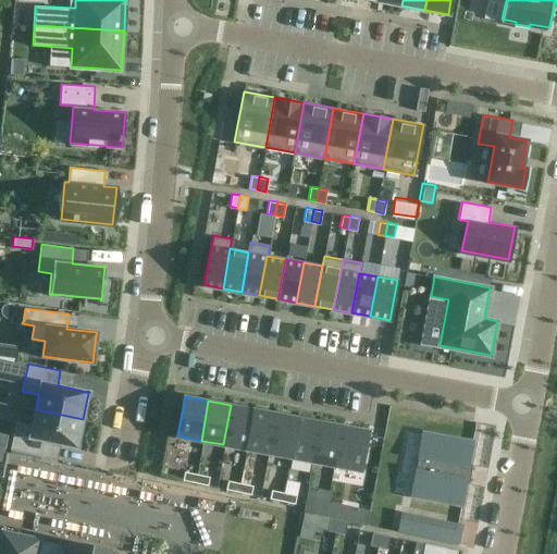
[(231,405),(223,444),(246,448),(254,409),(231,405)]
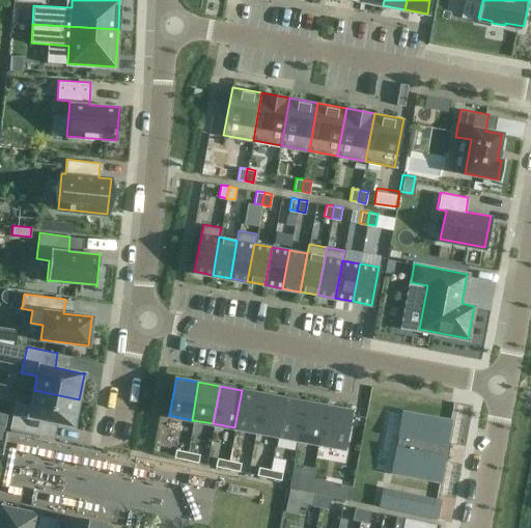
[(79,399),(34,390),(31,405),(15,400),(9,427),(40,434),(44,420),(72,425),(72,426),(74,426),(74,424),(79,399)]
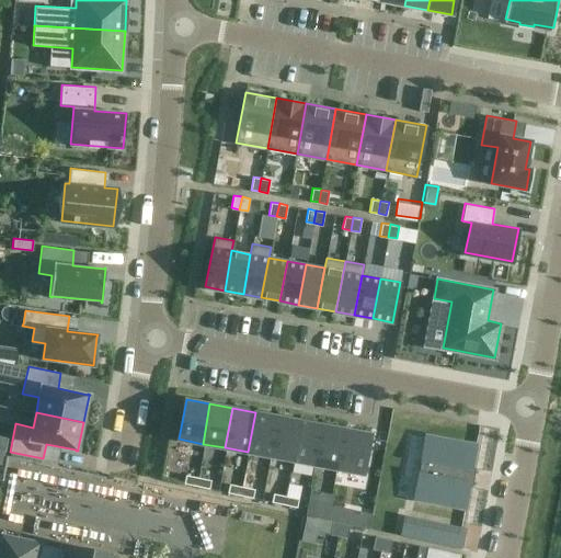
[(255,412),(248,452),(271,456),(278,417),(255,412)]
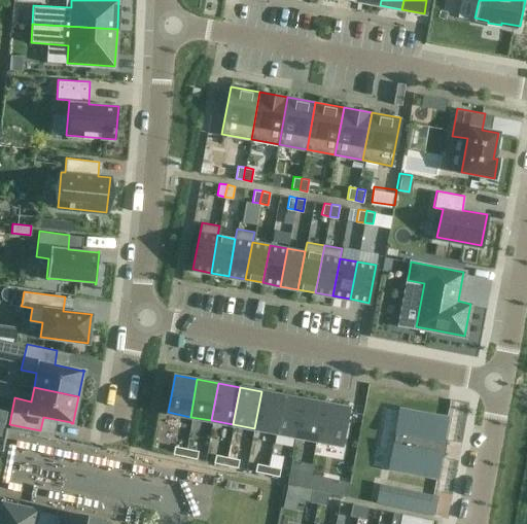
[(261,391),(254,428),(276,432),(283,395),(261,391)]
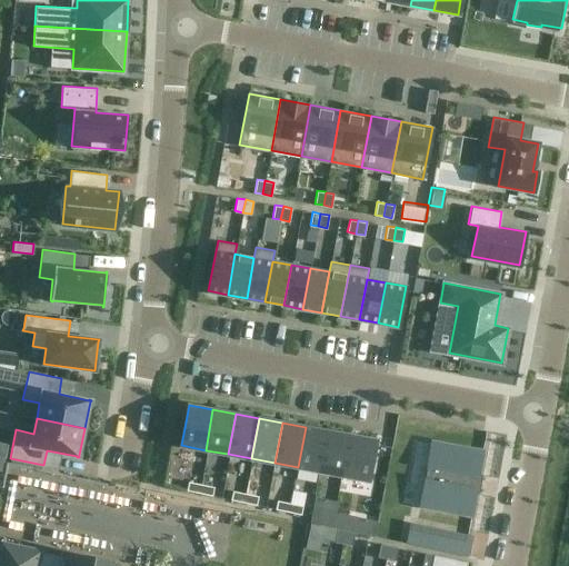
[(306,427),(298,467),(321,472),(328,432),(306,427)]
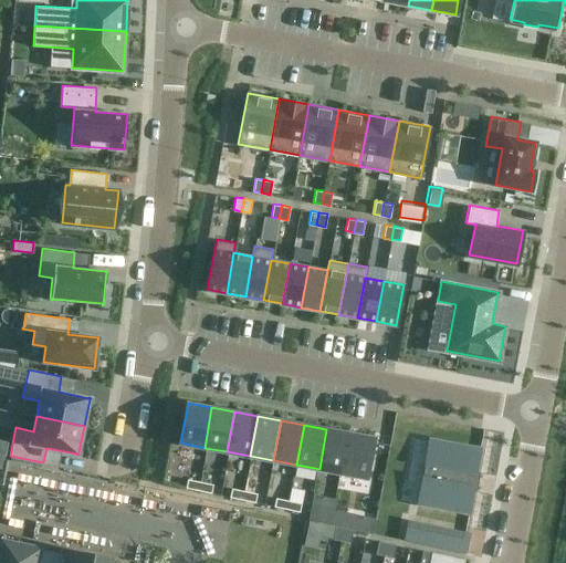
[(326,429),(320,469),(343,473),(349,433),(326,429)]
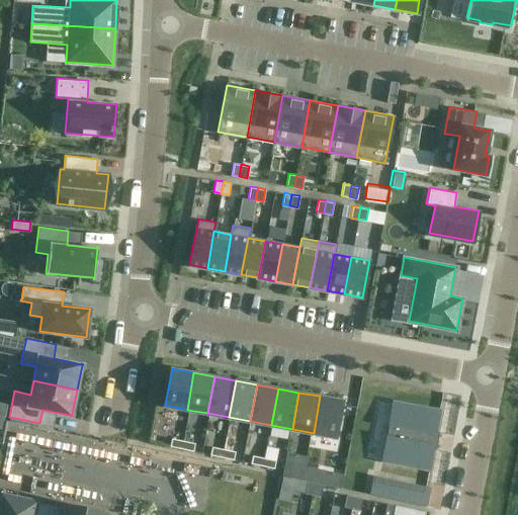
[(320,396),(314,433),(335,437),(342,401),(320,396)]
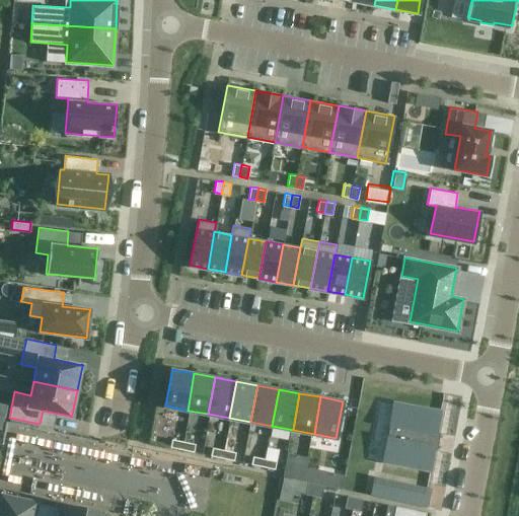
[(0,414),(6,416),(9,402),(0,399),(0,414)]
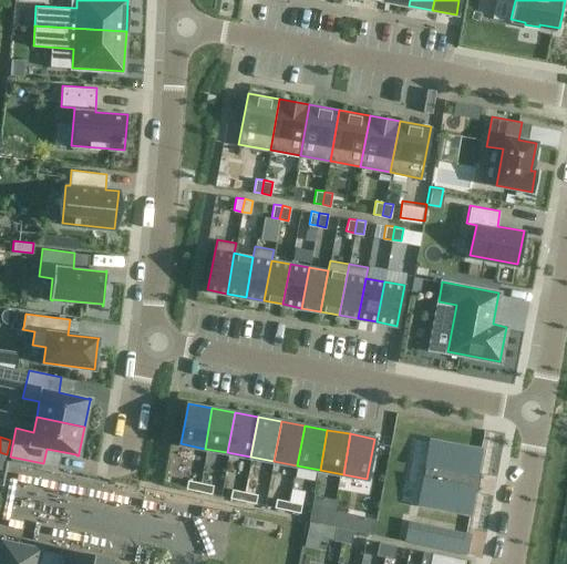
[(430,441),(419,502),(468,511),(472,489),(476,490),(480,472),(475,472),(480,450),(430,441)]
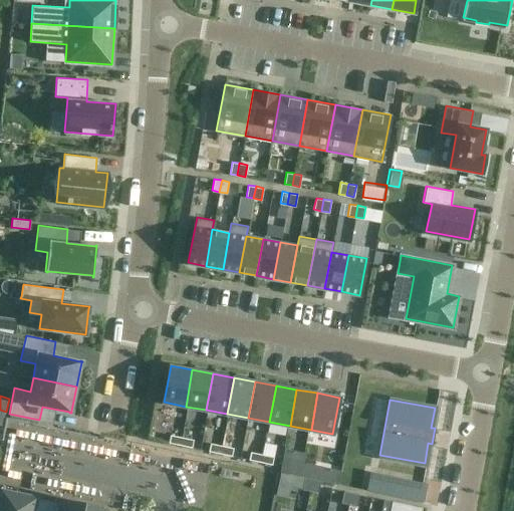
[(170,434),(168,442),(180,445),(182,437),(170,434)]
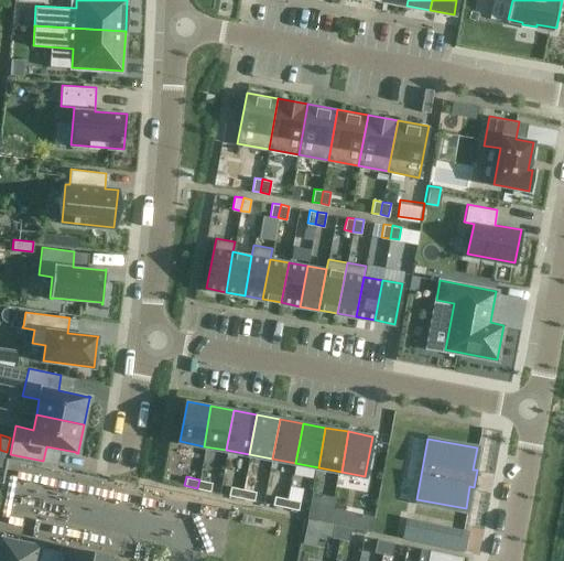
[(199,479),(197,488),(210,491),(212,482),(199,479)]
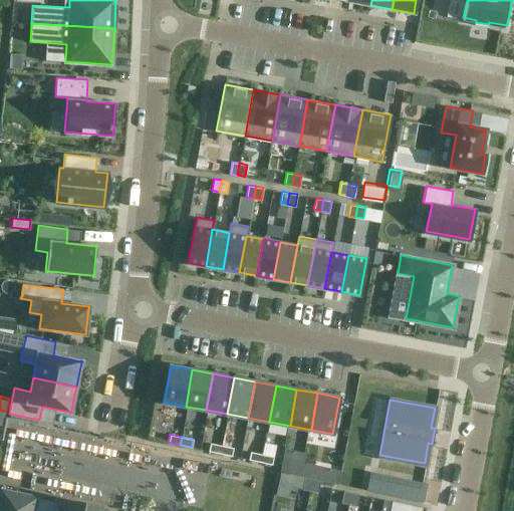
[(210,443),(208,451),(220,453),(222,445),(210,443)]
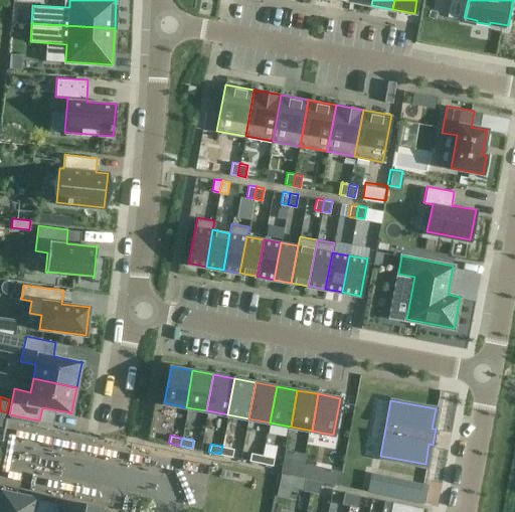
[(222,446),(220,454),(232,457),(233,448),(222,446)]
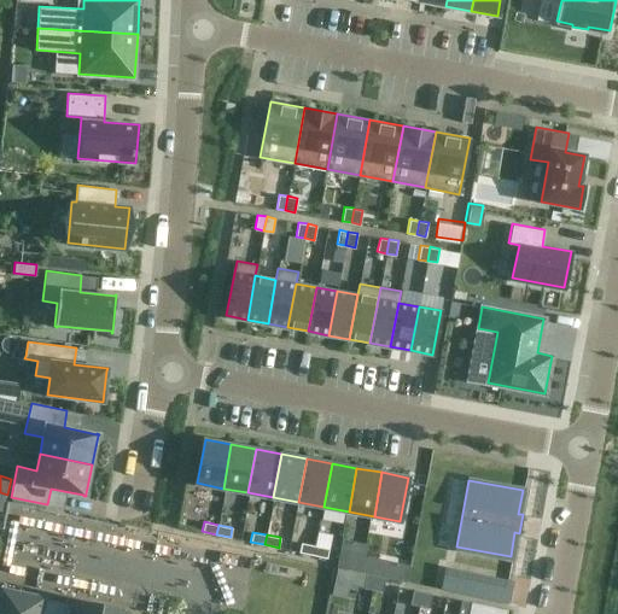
[(301,542),(298,551),(313,555),(315,544),(301,542)]
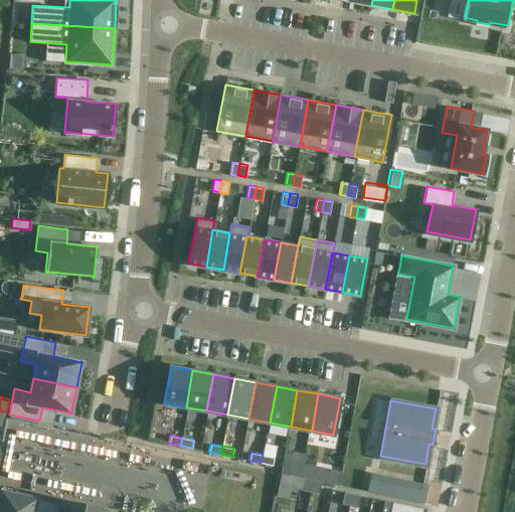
[(263,454),(261,463),(272,465),(274,457),(263,454)]
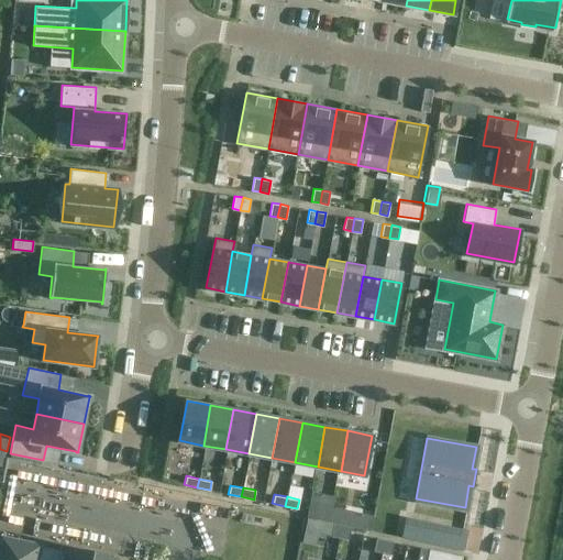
[(331,506),(329,515),(341,517),(343,508),(331,506)]
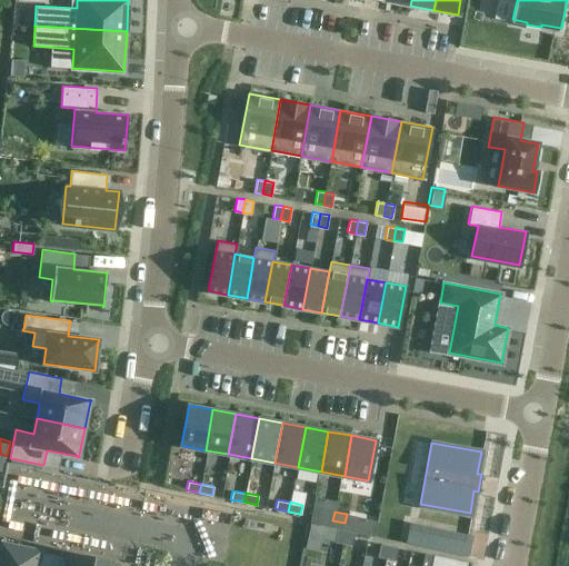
[(410,523),(406,542),(433,547),(437,529),(410,523)]
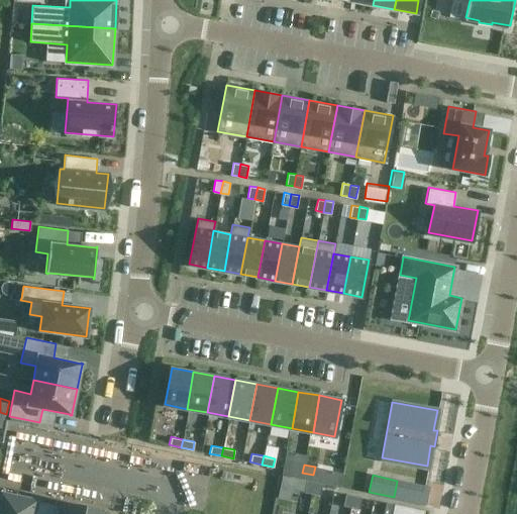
[(312,493),(314,481),(306,479),(304,491),(312,493)]
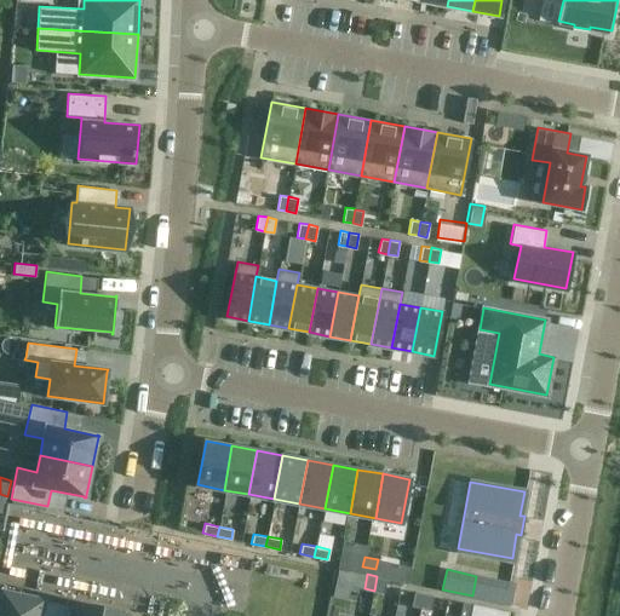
[(386,579),(377,576),(374,591),(383,593),(386,579)]
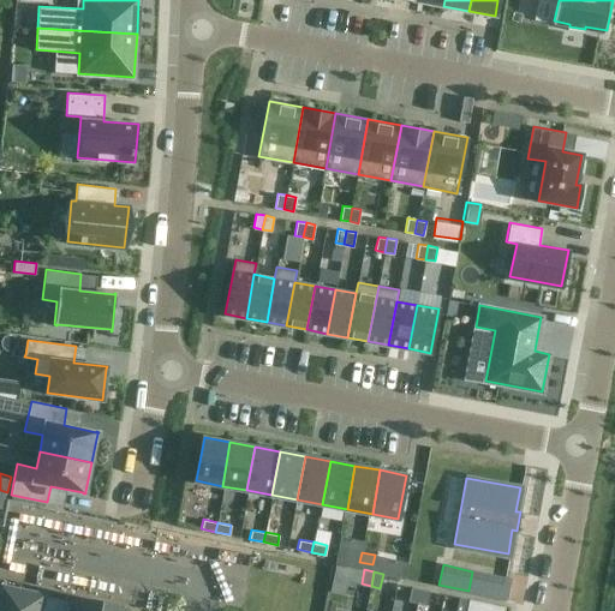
[(46,593),(0,583),(0,585),(0,610),(127,610),(129,607),(72,595),(71,600),(45,594),(46,593)]
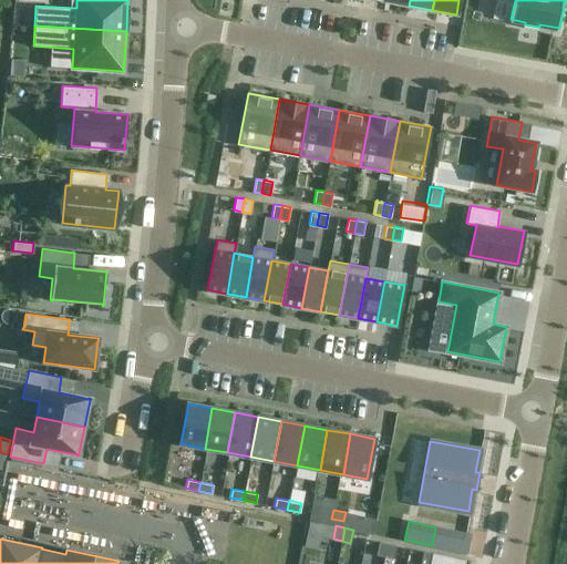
[(377,554),(384,555),(388,543),(379,541),(377,554)]
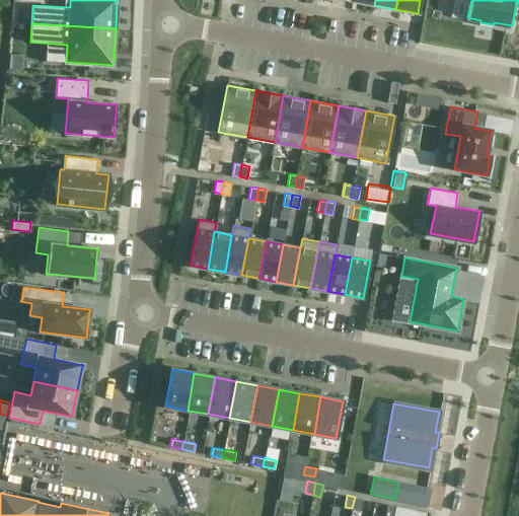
[(355,497),(352,508),(360,510),(363,498),(355,497)]
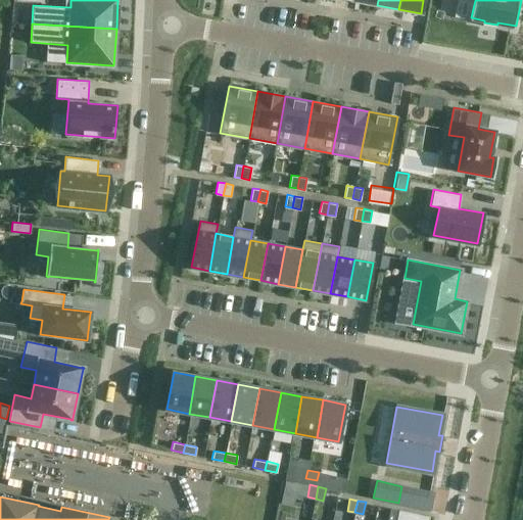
[(388,519),(390,519),(395,519),(398,509),(390,507),(388,519)]
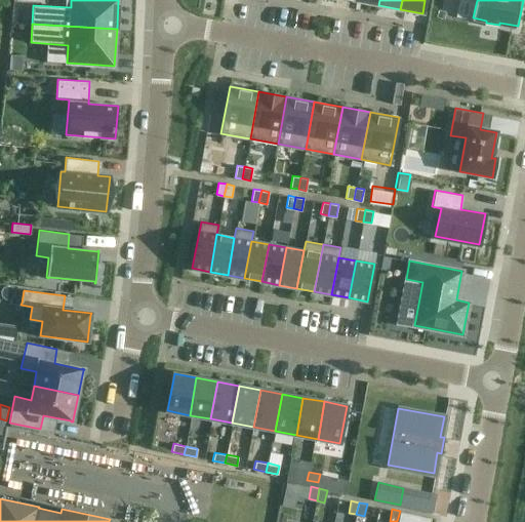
[(400,511),(397,521),(430,521),(431,518),(400,511)]
